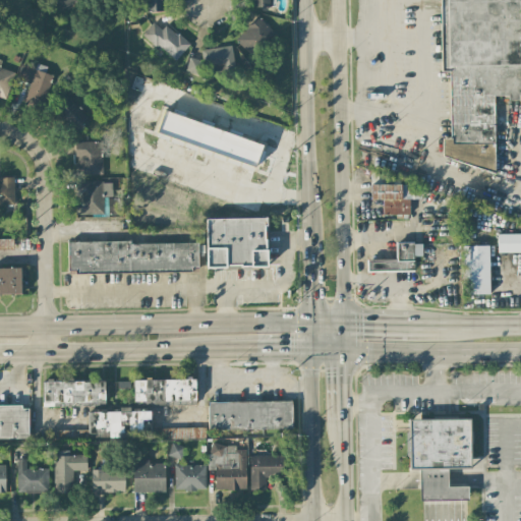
[(52,0),(59,9),(71,0),(52,0)]
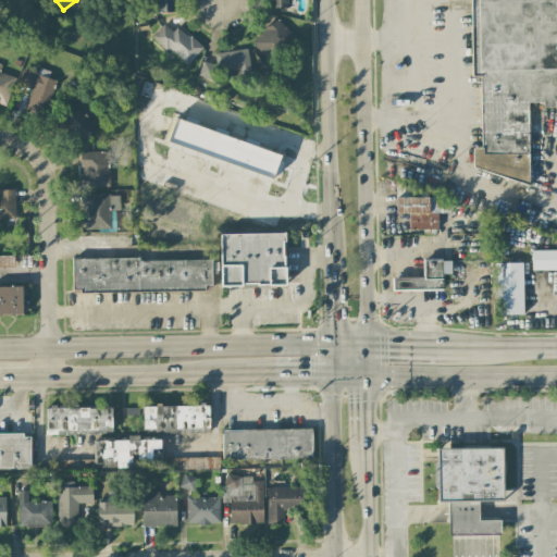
[(150,0),(151,12),(174,12),(173,0),(150,0)]
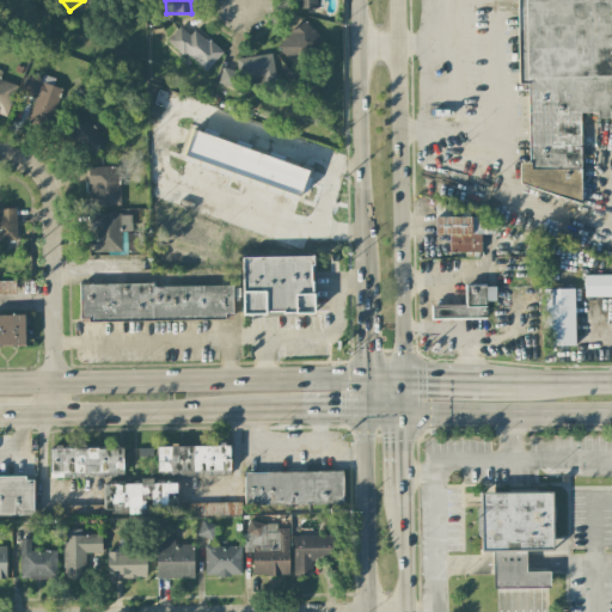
[(611,0),(521,0),(522,163),(519,163),(519,194),(580,194),(580,112),(597,112),(597,115),(611,115),(611,0)]
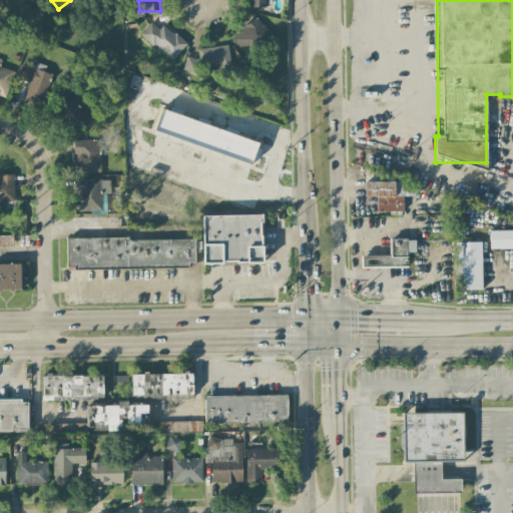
[(270,32),(252,16),(230,39),(247,56),(270,32)]
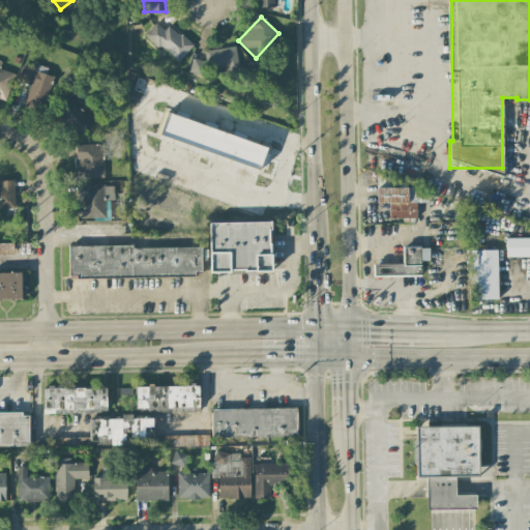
[(193,46),(168,25),(164,30),(154,23),(145,35),(178,62),(193,46)]
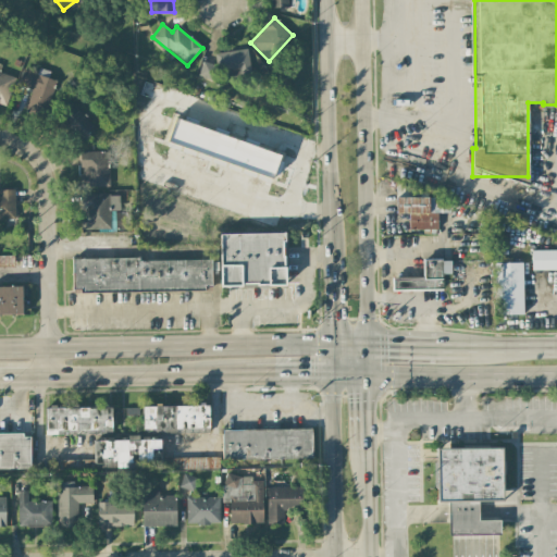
[(250,73),(247,48),(214,53),(215,62),(199,64),(201,81),(250,73)]
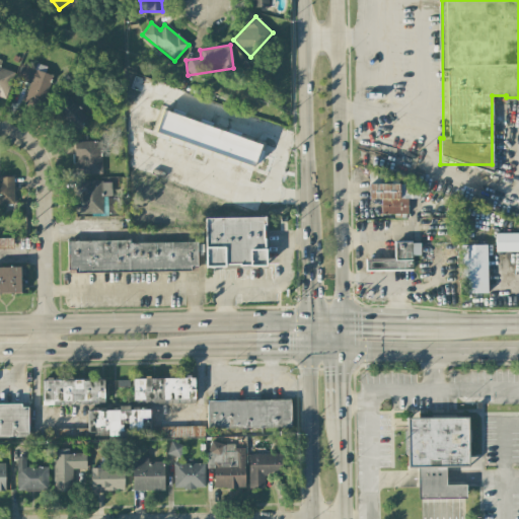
[(0,62),(1,60),(0,60),(0,95),(6,98),(13,71),(0,67),(0,62)]
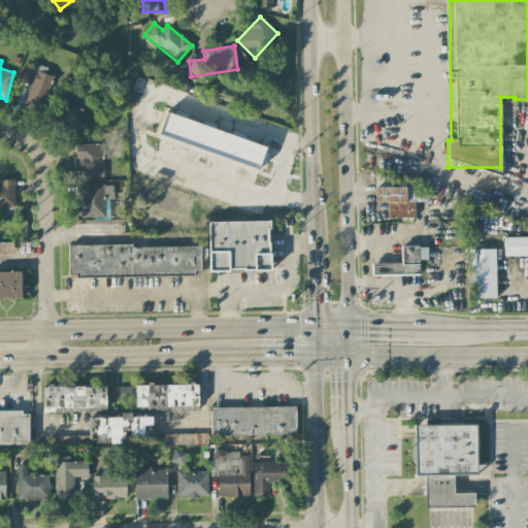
[(53,73),(38,68),(37,70),(23,65),(17,79),(29,85),(23,102),(39,108),(53,73)]
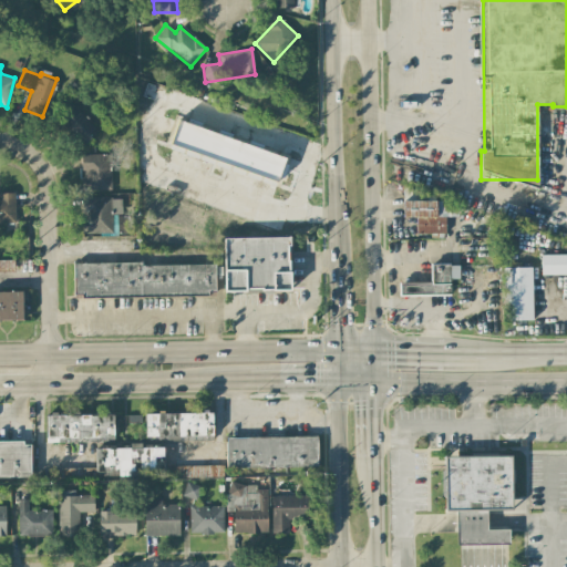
[(71,105),(57,117),(79,145),(94,133),(71,105)]
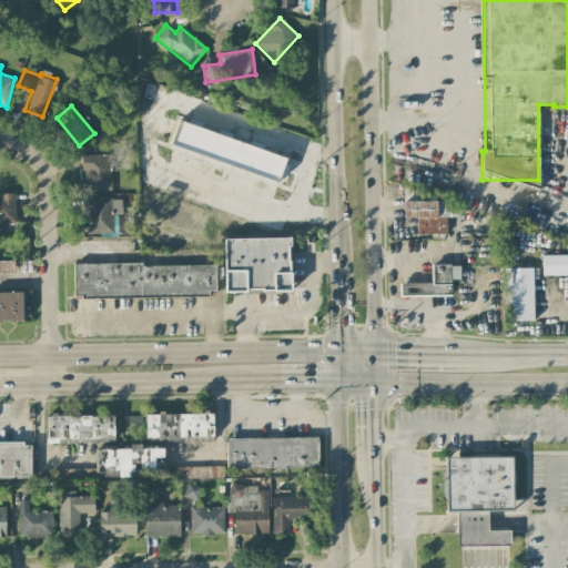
[(285,156),(179,121),(170,146),(277,182),(285,156)]
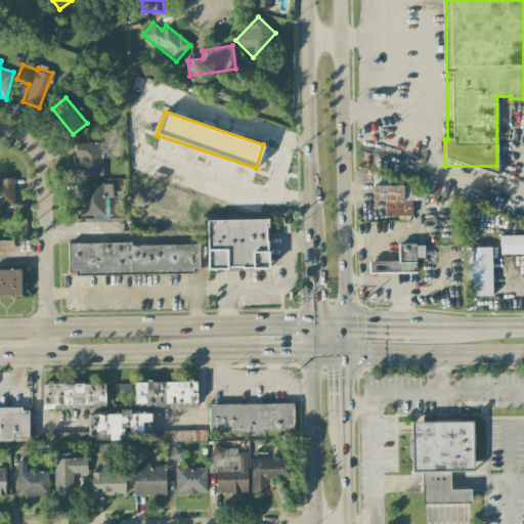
[(102,142),(75,143),(76,176),(102,175),(102,142)]
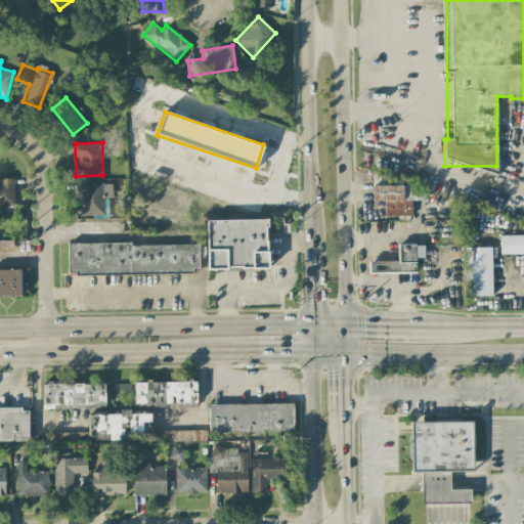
[(0,206),(13,206),(13,179),(0,178),(0,206)]
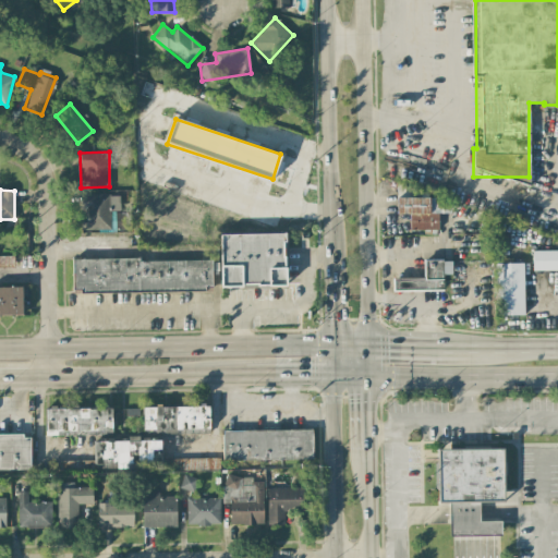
[(111,229),(110,211),(120,210),(119,194),(81,195),(82,230),(111,229)]
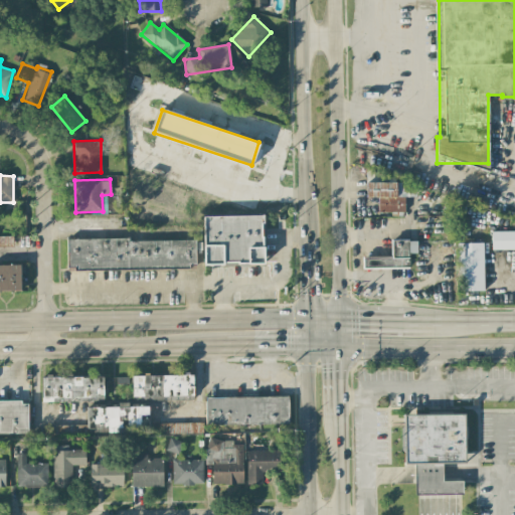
[(404,213),(404,197),(394,196),(395,183),(366,182),(366,198),(378,198),(377,212),(404,213)]
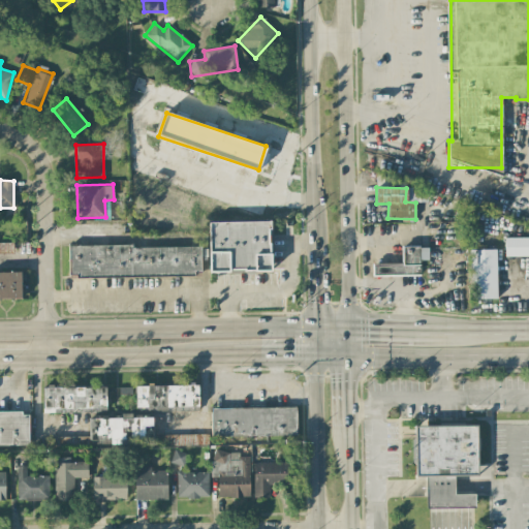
[(426,201),(427,190),(407,189),(406,201),(426,201)]
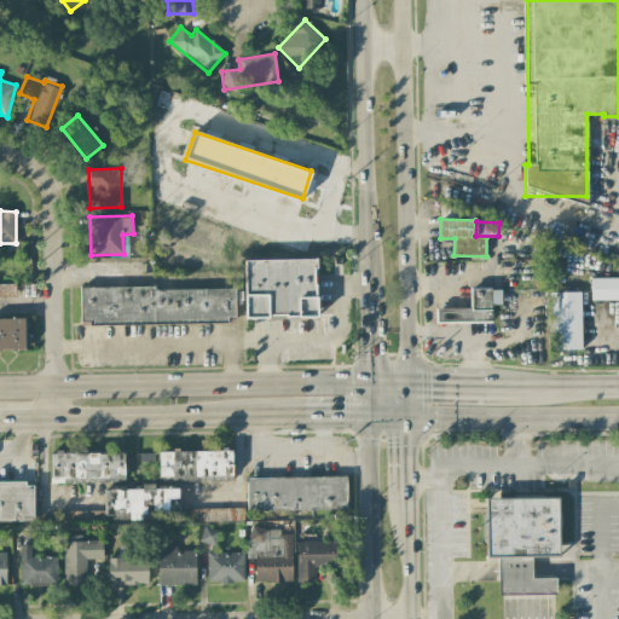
[(244,260),(244,317),(316,317),(314,259),(244,260)]
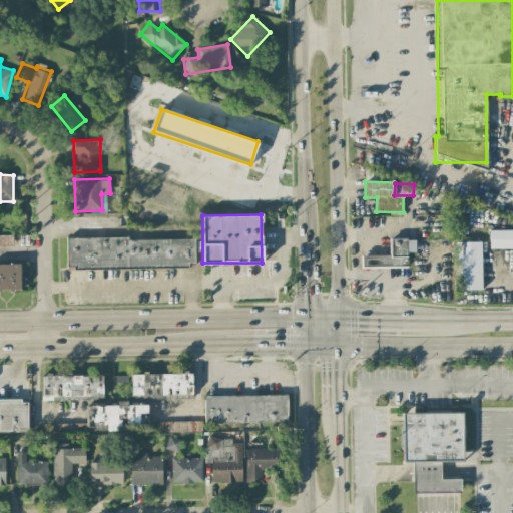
[(490,248),(512,247),(512,229),(490,230),(490,248)]
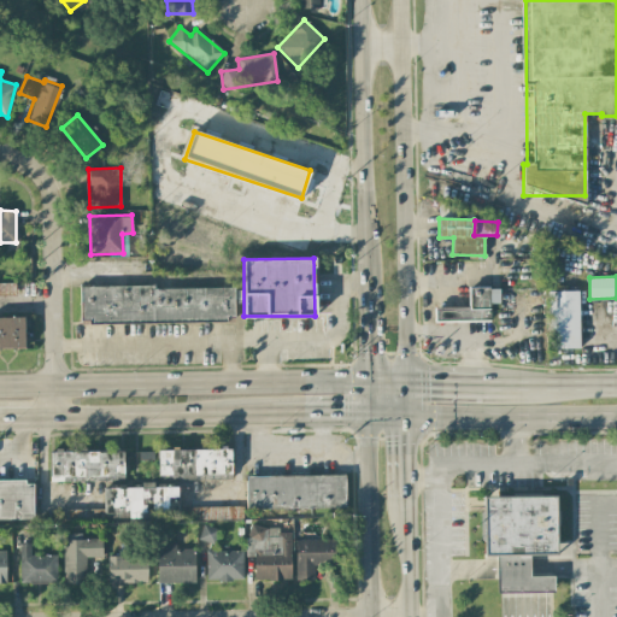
[(234,286),(80,288),(81,323),(234,321),(234,286)]
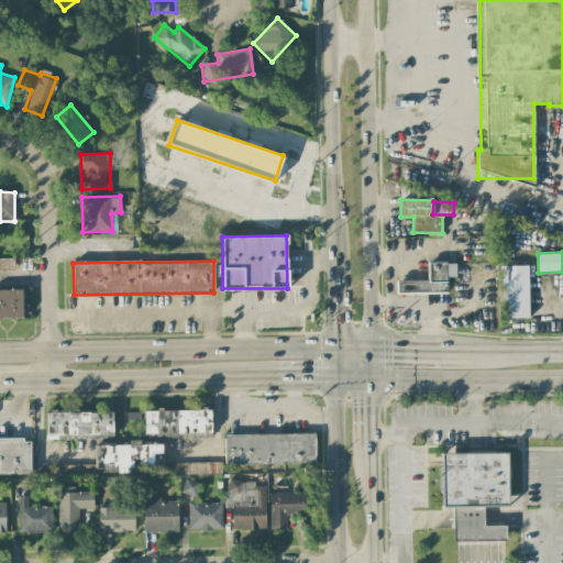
[(396,280),(397,294),(446,293),(446,277),(455,277),(455,262),(427,263),(428,280),(396,280)]
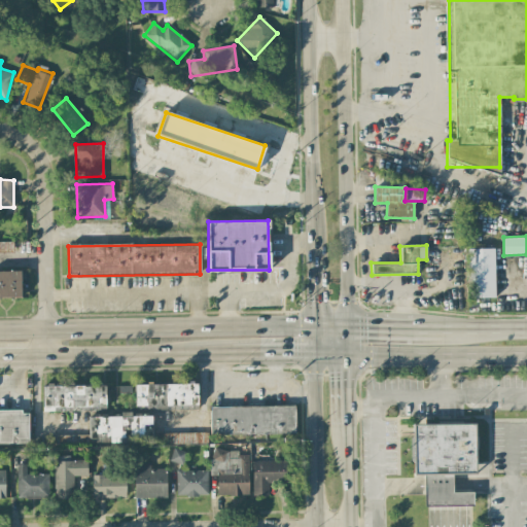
[(493,248),(467,249),(468,297),(494,297),(493,248)]
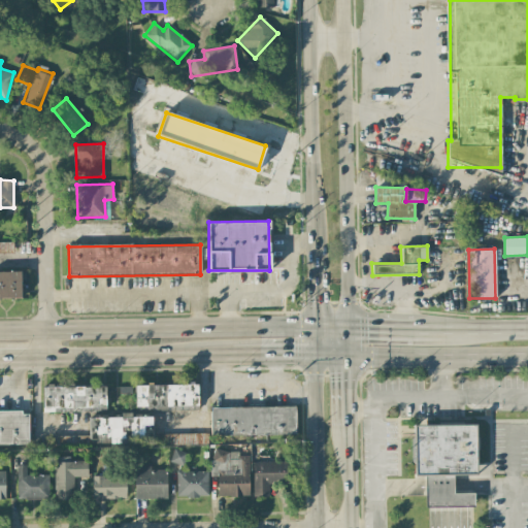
[(20,271),(0,271),(0,297),(21,297),(20,271)]
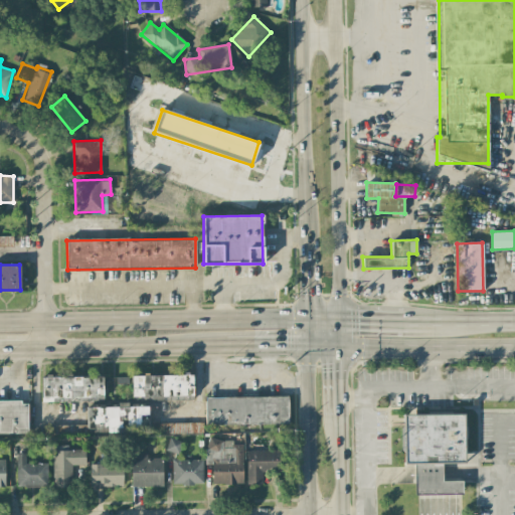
[(132,376),(132,399),(193,397),(192,374),(132,376)]
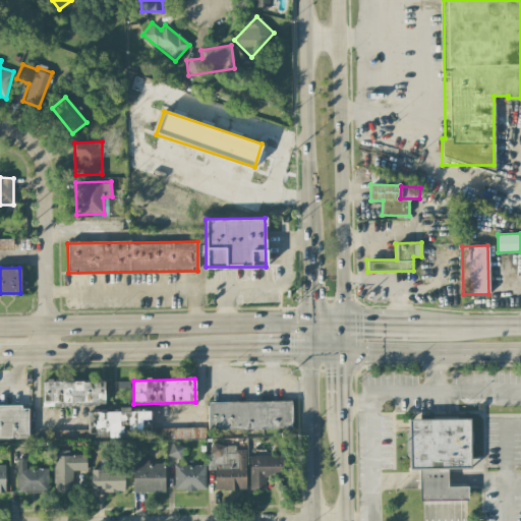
[(43,405),(104,404),(104,381),(42,382),(43,405)]
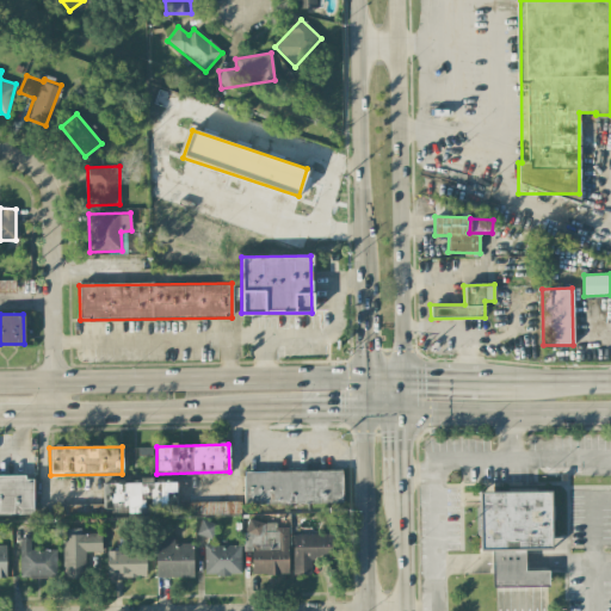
[(244,505),(341,503),(341,470),(244,471),(244,505)]
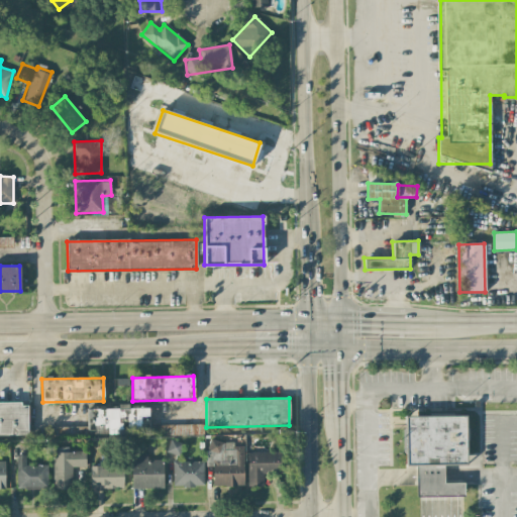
[(0,403),(0,435),(27,436),(27,403),(0,403)]
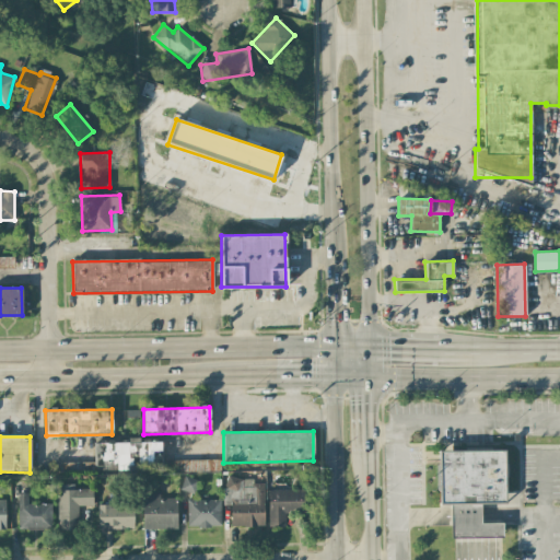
[(439,452),(440,508),(452,508),(452,540),(504,540),(504,525),(481,525),(481,506),(506,506),(506,451),(439,452)]
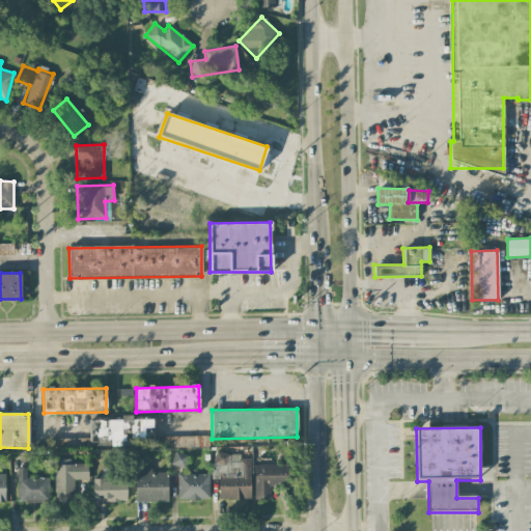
[(171,464),(182,468),(187,456),(176,452),(171,464)]
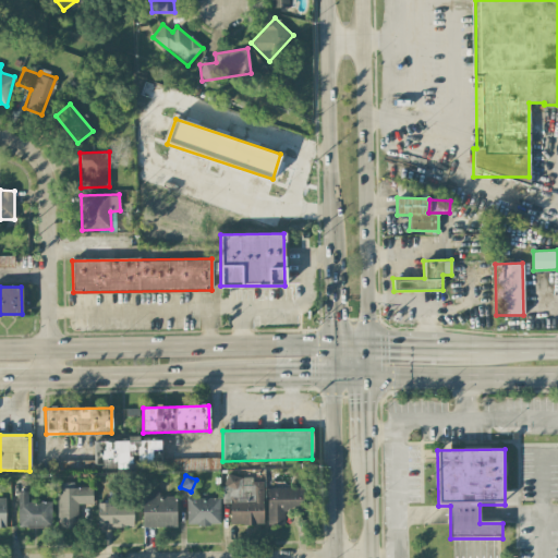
[(230,525),(264,524),(263,482),(252,482),(252,475),(222,476),(223,502),(229,502),(230,525)]
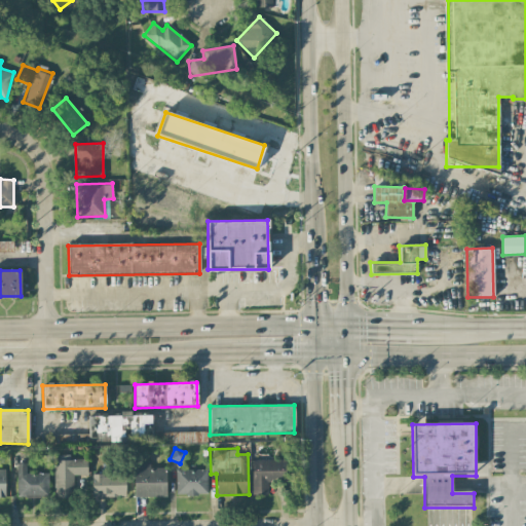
[(54,497),(74,497),(73,475),(87,475),(87,459),(69,459),(69,455),(54,455),(54,497)]
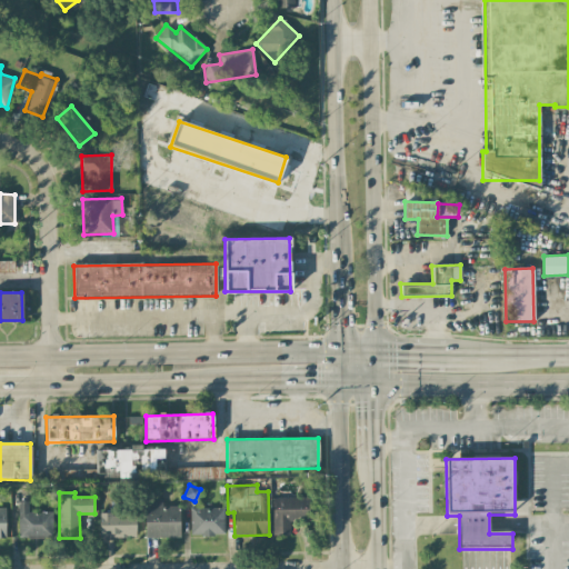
[(309,497),(271,498),(272,536),(289,536),(289,521),(309,521),(309,497)]
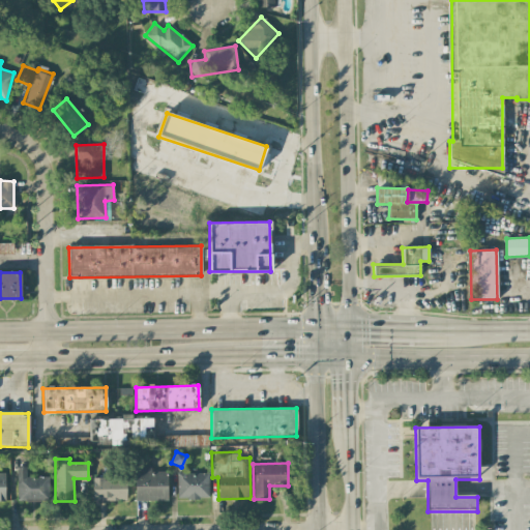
[(167,472),(151,472),(151,465),(135,465),(135,501),(168,500),(167,472)]
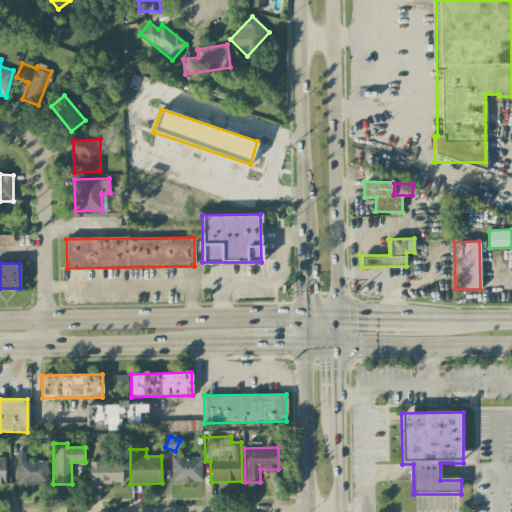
[(47,461),(25,460),(25,451),(16,451),(16,484),(47,484),(47,461)]
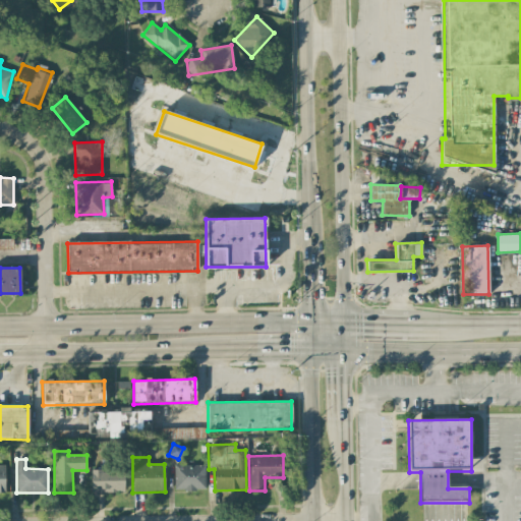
[(206,489),(205,465),(173,465),(174,490),(206,489)]
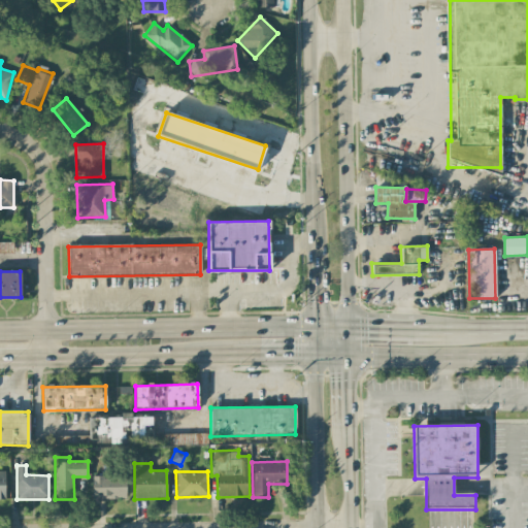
[(126,498),(125,476),(92,476),(92,499),(126,498)]
